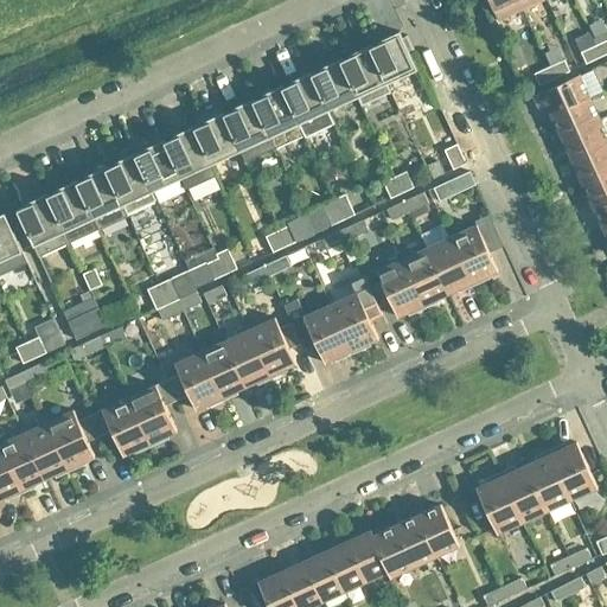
[(522,11),(516,0),(487,0),(498,21),(504,18),(522,11)]
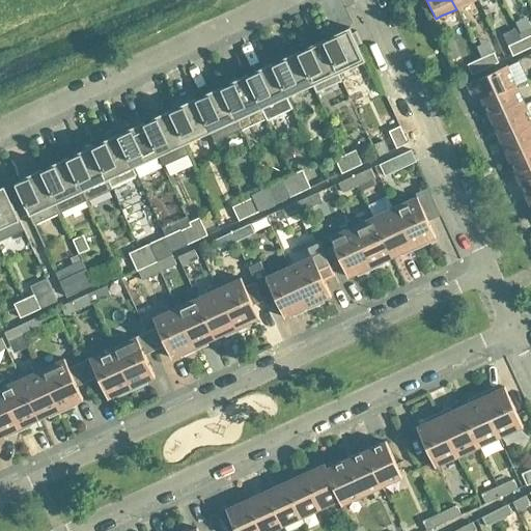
[(475,0),(451,0),(456,9),(475,0)]
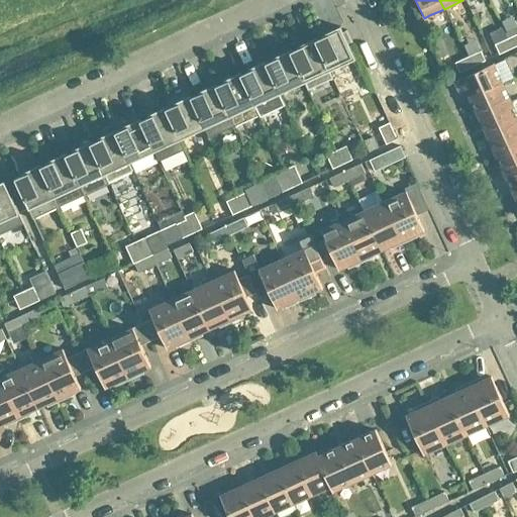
[(511,48),(507,39),(504,32),(498,20),(486,26),(499,55),(511,48)]
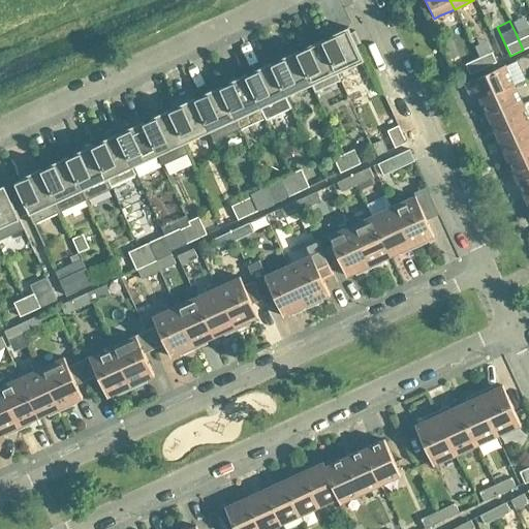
[(528,27),(528,28),(516,33),(519,40),(528,35),(528,27)]
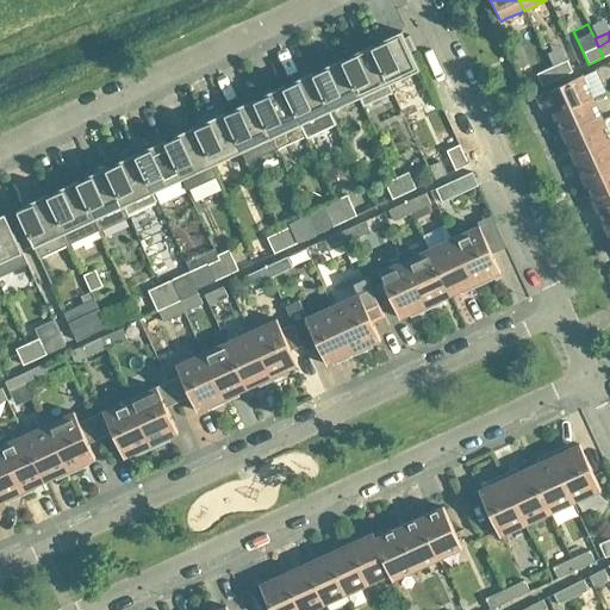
[(418,70),(410,51),(415,50),(409,36),(404,38),(400,32),(380,42),(381,44),(373,48),(372,45),(371,45),(388,85),(400,79),(402,80),(403,79),(418,70)]
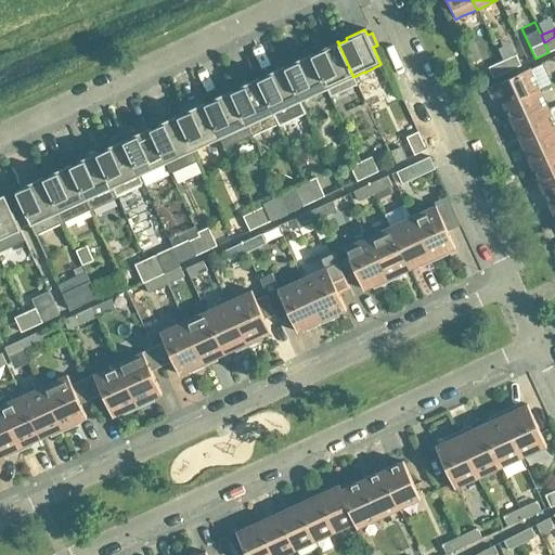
[(554,49),(554,37),(544,42),(549,52),(554,49)]
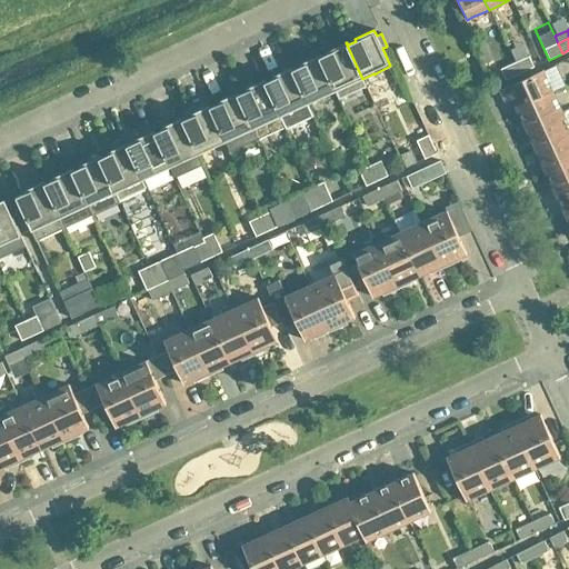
[(362,79),(346,42),(327,51),(328,53),(320,58),(319,55),(318,56),(335,92),(339,100),(366,87),(362,79)]
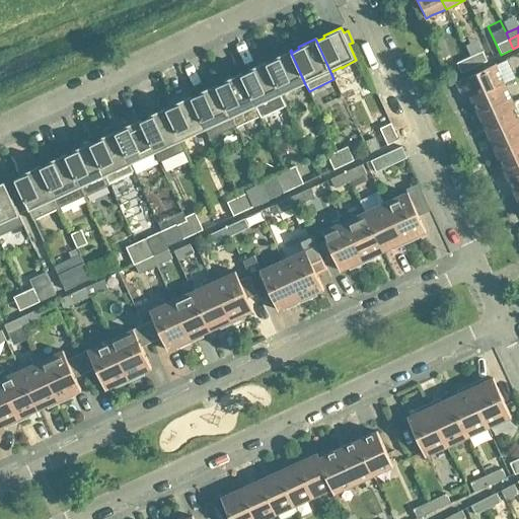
[(305,84),(290,51),(274,58),(275,61),(268,64),(267,62),(265,62),(281,95),(291,90),(293,90),(293,89),(305,84)]
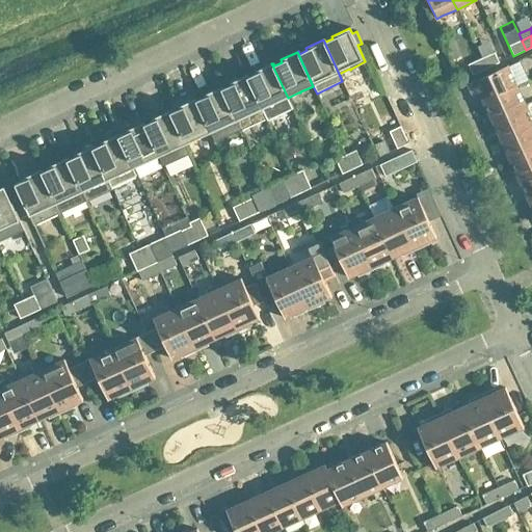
[(485,69),(499,63),(495,53),(481,59),(485,69)]
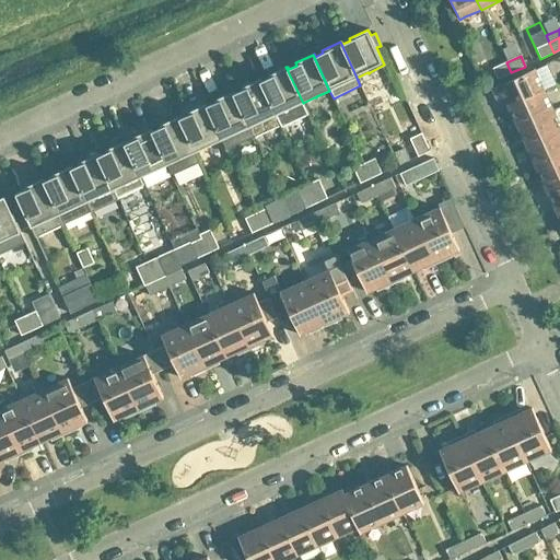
[(511,72),(506,62),(492,69),(497,79),(511,72)]
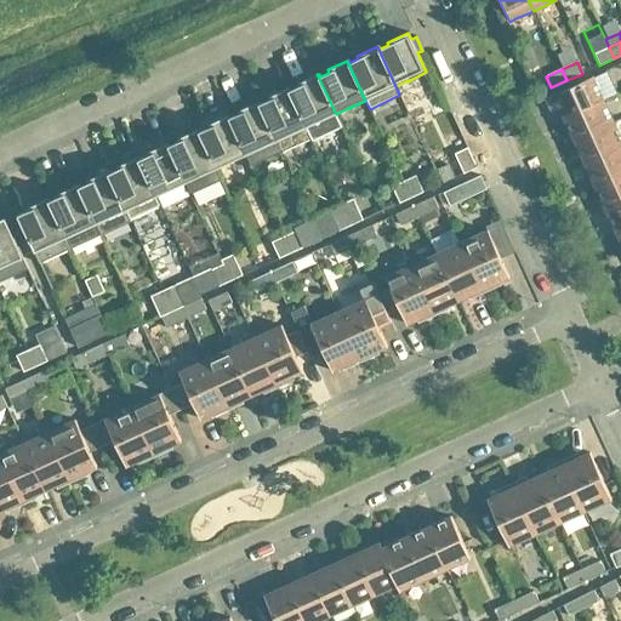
[(336,114),(317,74),(297,84),(298,86),(290,90),(289,87),(288,89),(306,127),(319,121),(319,123),(320,121),(336,114)]
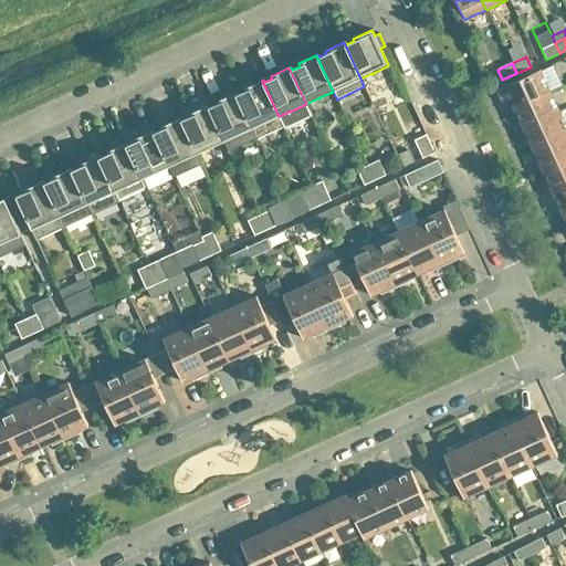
[(549,92),(540,70),(496,90),(502,103),(509,100),(513,108),(549,92)]
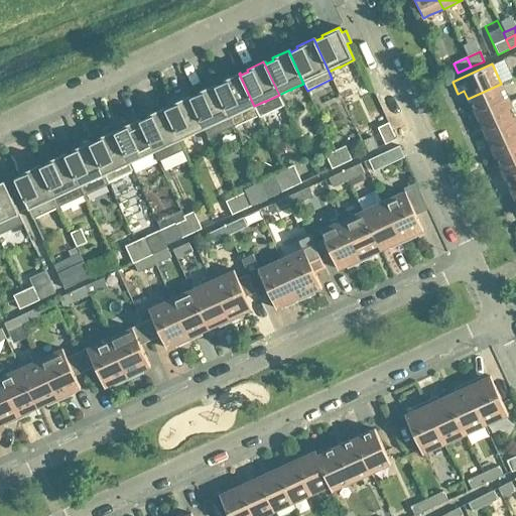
[(254,106),(239,74),(222,81),(223,84),(216,87),(215,84),(214,85),(233,126),(258,115),(254,106)]
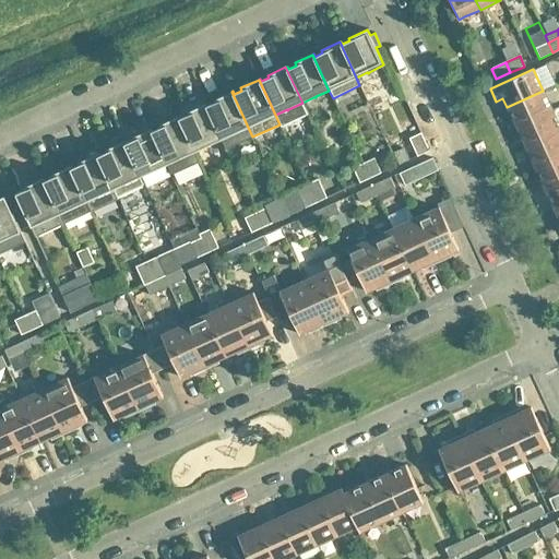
[(551,110),(543,91),(507,107),(516,127),(551,110)]
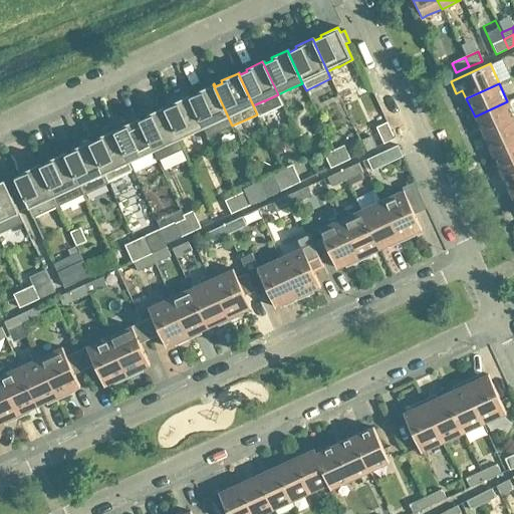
[(232,125),(213,84),(196,91),(198,94),(191,97),(190,95),(188,95),(203,129),(207,138),(232,125)]
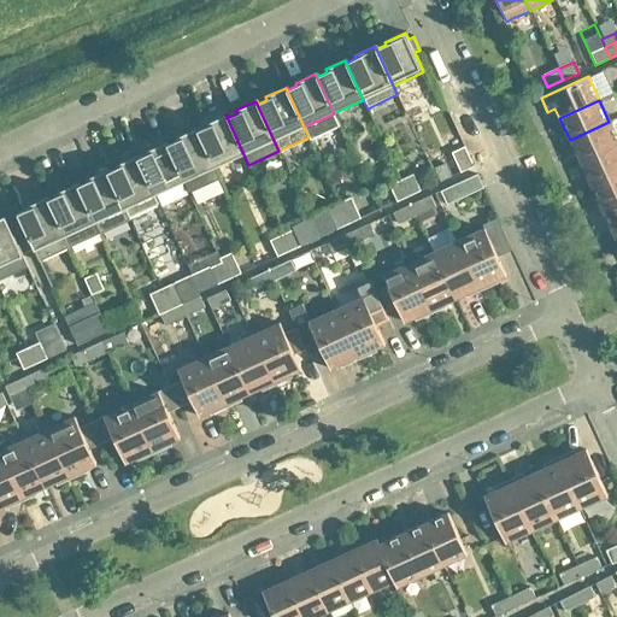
[(244,154),(225,115),(206,124),(207,127),(199,130),(198,128),(195,129),(213,169),(227,162),(227,163),(229,162),(244,154)]
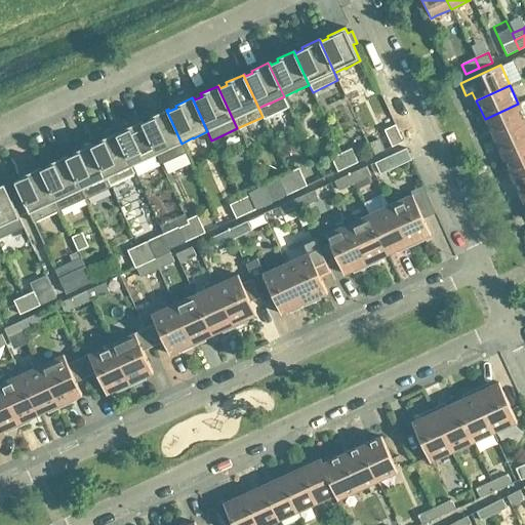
[(524,123),(524,118),(518,104),(485,119),(493,138),(524,123)]
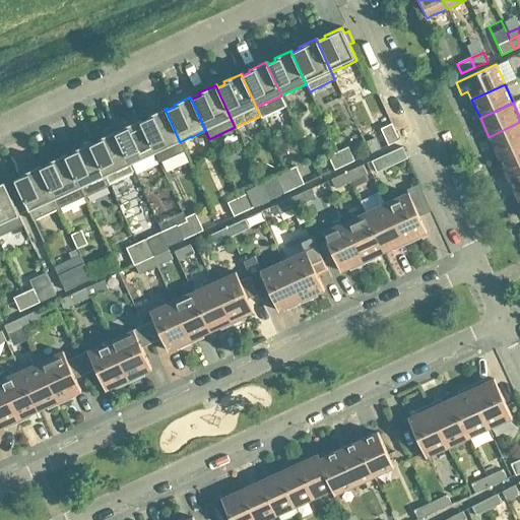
[(180,142),(165,109),(147,116),(149,119),(142,122),(141,120),(139,120),(154,153),(158,161),(184,150),(180,142)]
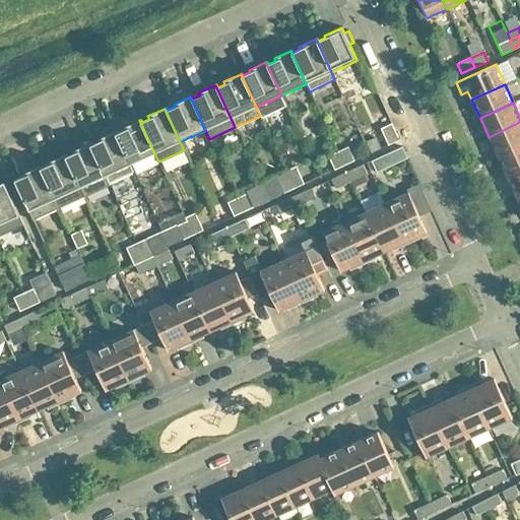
[(154,153),(139,120),(123,128),(124,130),(117,133),(116,131),(115,131),(130,165),(140,159),(141,160),(142,159),(154,153)]
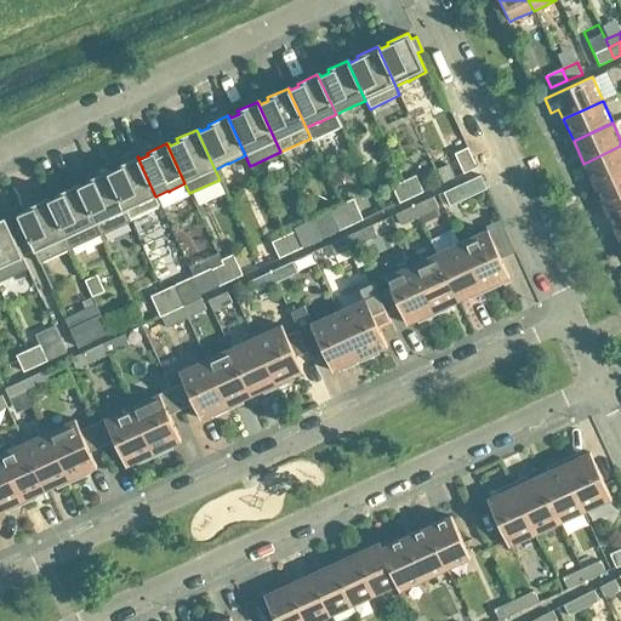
[(620,174),(620,146),(584,164),(594,187),(620,174)]
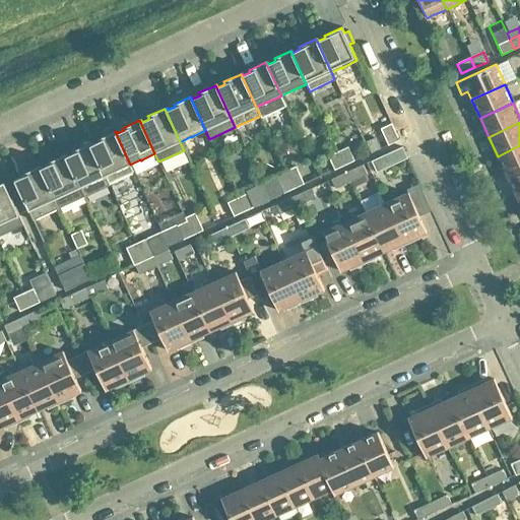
[(399,140),(391,124),(380,129),(388,145),(399,140)]
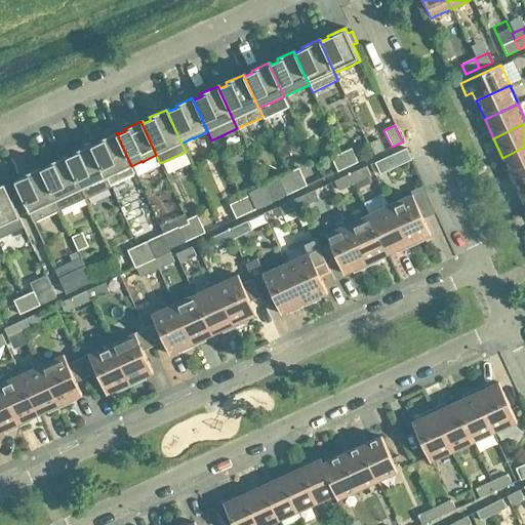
[(131,166),(116,132),(98,140),(99,144),(92,147),(91,144),(90,145),(109,186),(134,174),(131,166)]
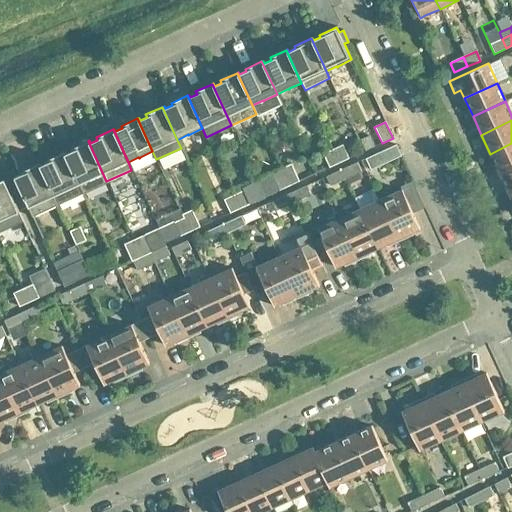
[(106,181),(88,141),(71,148),(72,151),(66,154),(64,152),(63,152),(81,192),(106,181)]
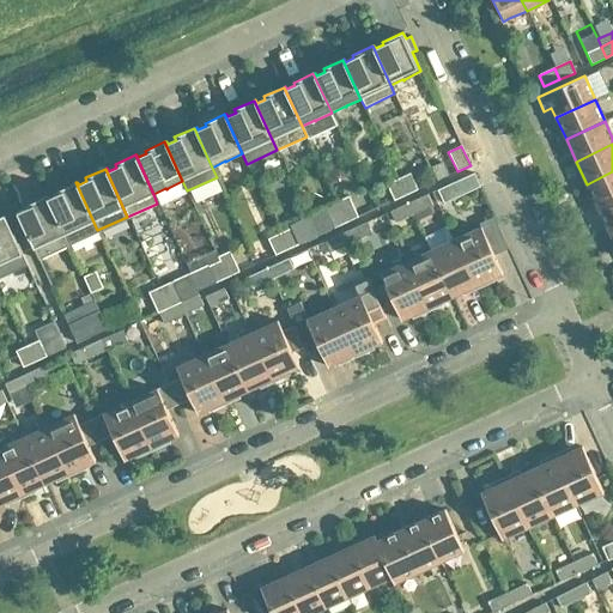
[(612,199),(612,171),(587,184),(596,206),(612,199)]
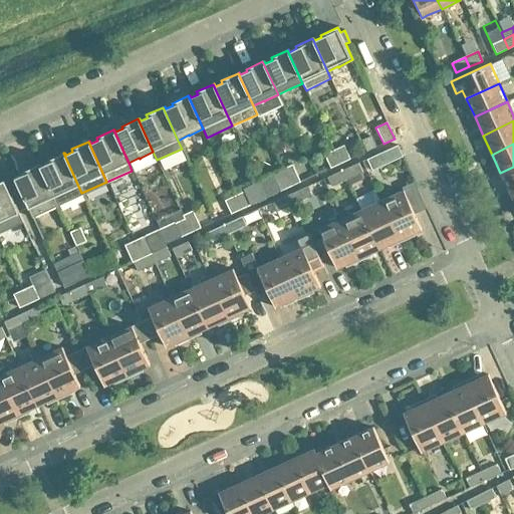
[(349,160),(343,146),(333,151),(340,164),(349,160)]
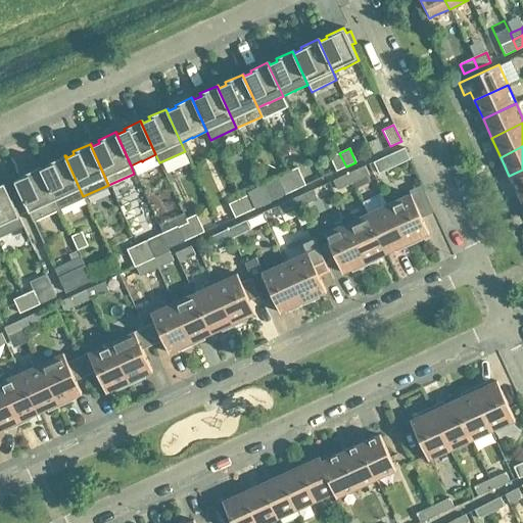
[(378,174),(410,159),(405,148),(373,162),(378,174)]
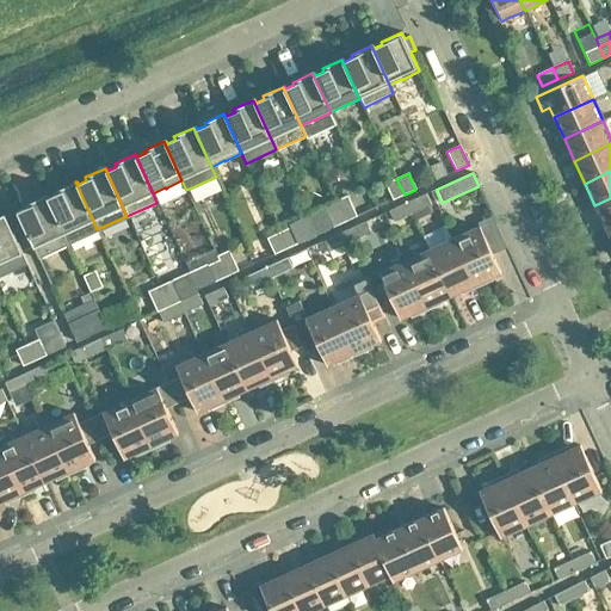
[(405,195),(396,179),(384,184),(393,201),(405,195)]
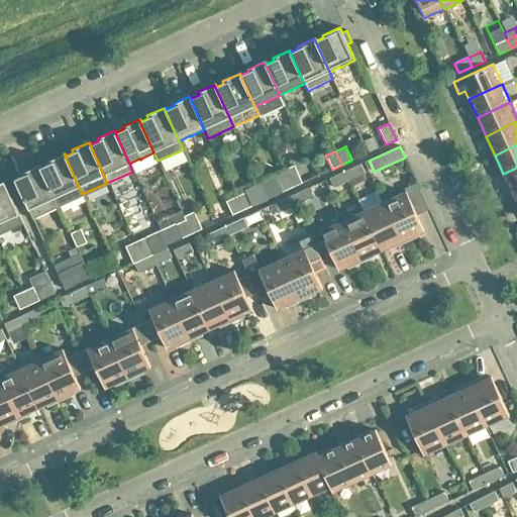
[(82,194),(64,153),(47,162),(48,164),(41,167),(40,165),(38,166),(58,206),(82,194)]
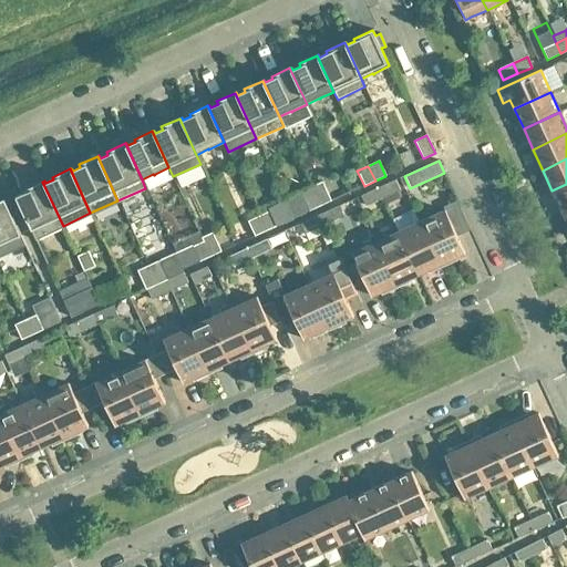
[(400,191),(395,181),(378,188),(382,198),(400,191)]
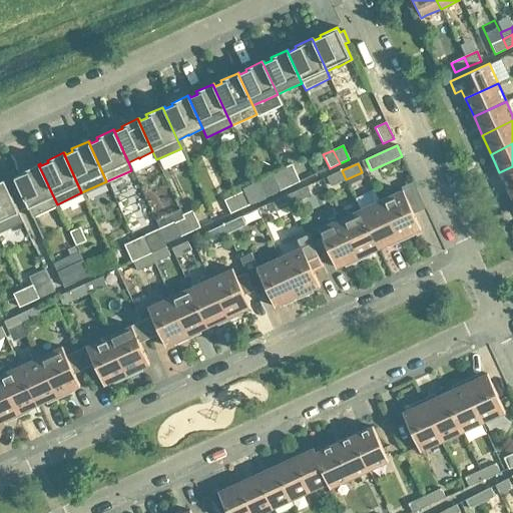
[(57,204),(38,164),(22,171),(23,174),(14,178),(31,215),(57,204)]
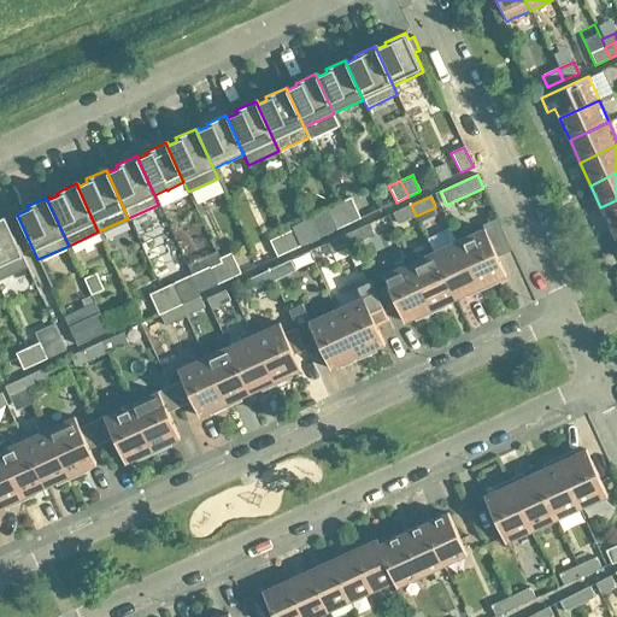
[(360,219),(351,198),(339,204),(348,224),(360,219)]
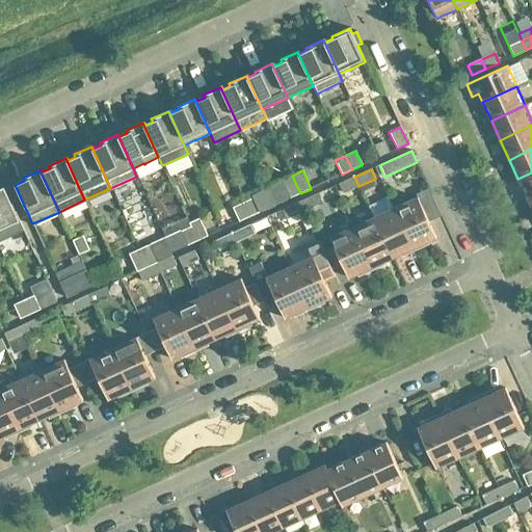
[(531,195),(531,173),(517,179),(527,198),(531,195)]
